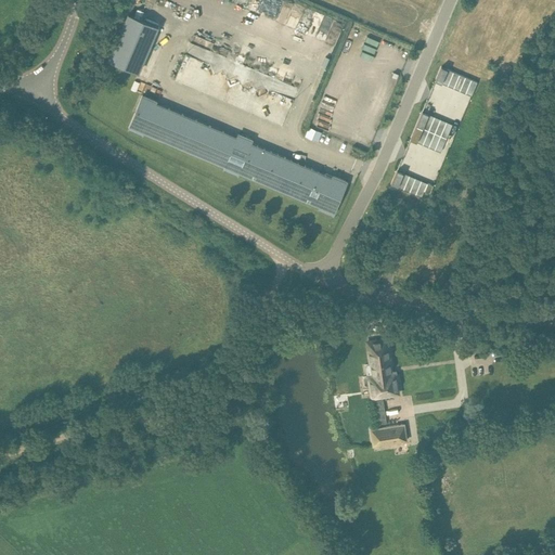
[(157,27),(128,15),(110,60),(138,72),(157,27)]
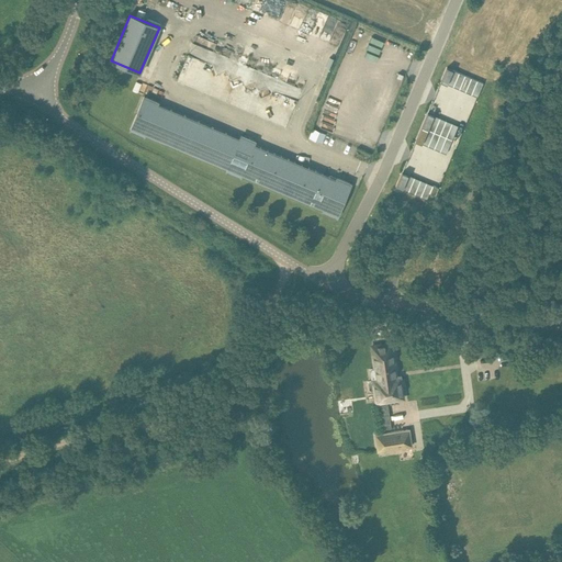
[(447,67),(441,81),(478,97),(483,82),(447,67)]
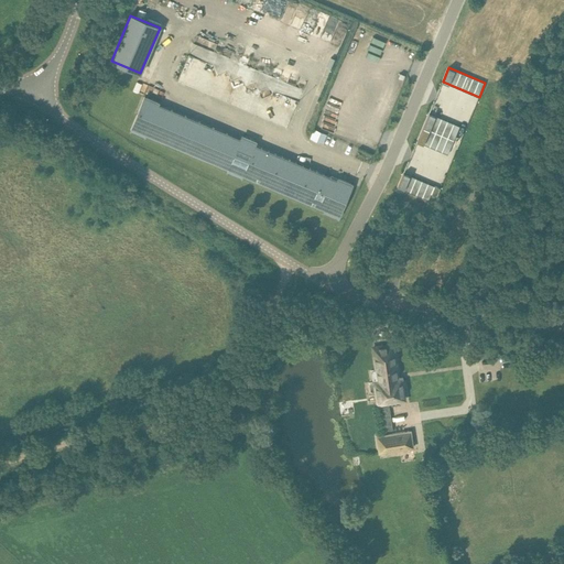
[(353,184),(144,96),(130,130),(145,136),(145,134),(228,169),(227,171),(241,176),(242,175),(324,209),(324,212),(338,217),(353,184)]
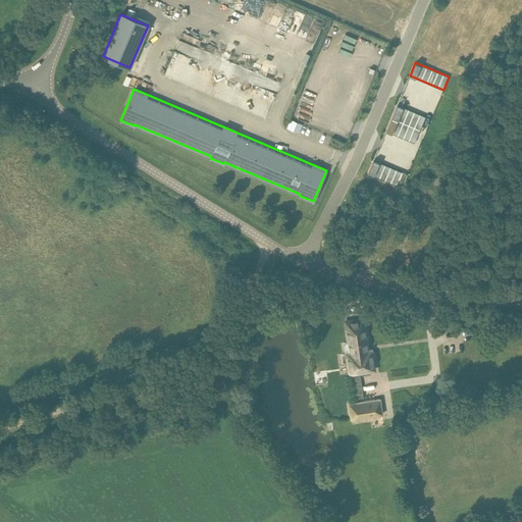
[(398,105),(386,131),(414,143),(425,116),(398,105)]
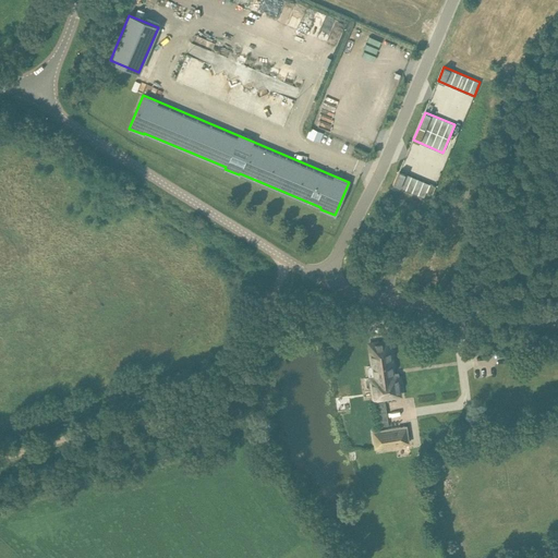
[(307,138),(319,141),(322,131),(308,129),(307,138)]
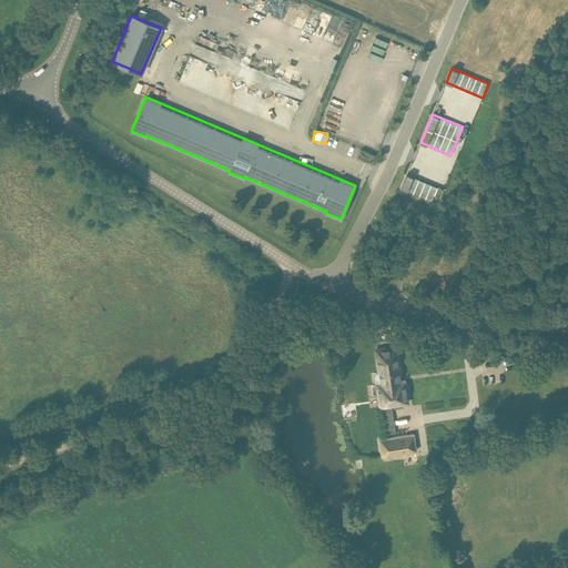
[(407,174),(401,189),(432,201),(434,195),(439,198),(443,190),(407,174)]
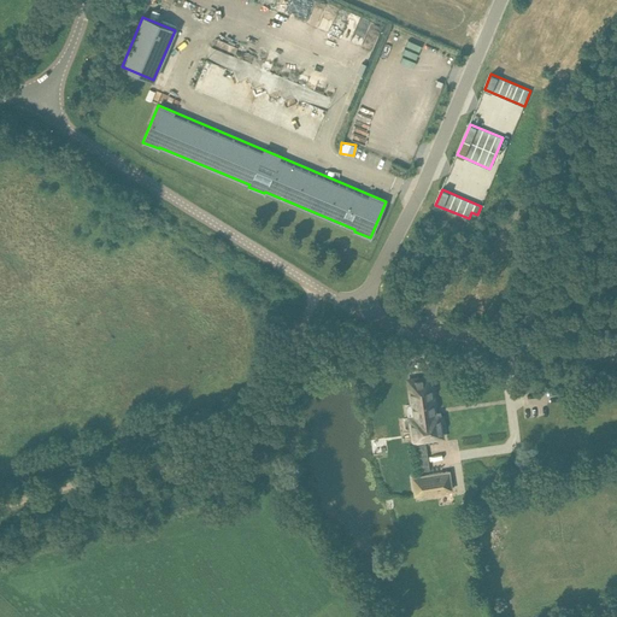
[(409,380),(412,404),(405,405),(407,418),(404,418),(405,429),(412,428),(413,441),(442,436),(439,413),(435,413),(430,376),(409,380)]
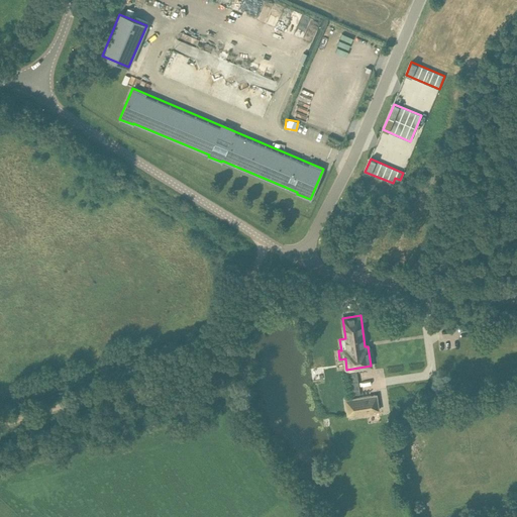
[(351,398),(344,399),(346,415),(380,410),(378,395),(351,398)]
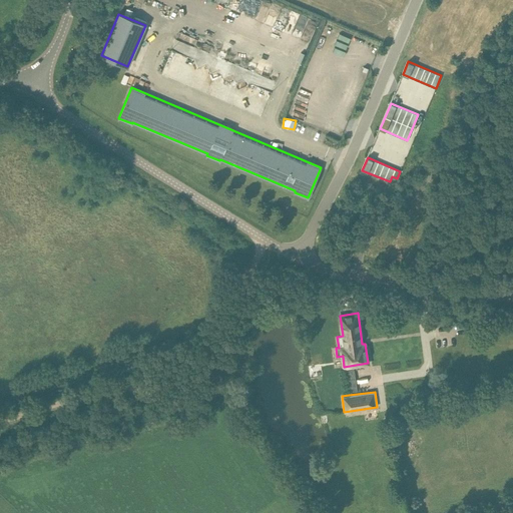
[(397,425),(399,434),(409,432),(407,423),(397,425)]
